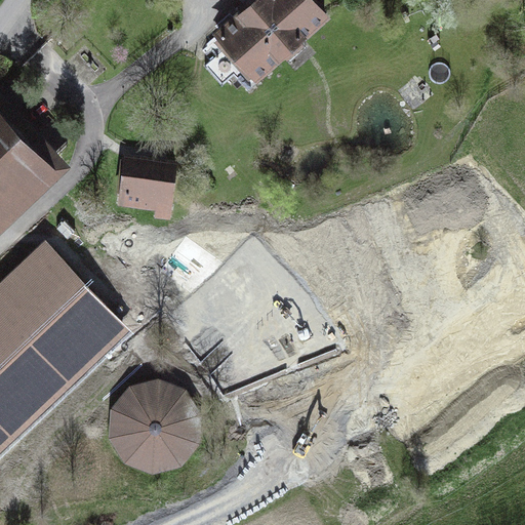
[(321,11),(310,0),(263,0),(214,46),(247,81),(321,11)]
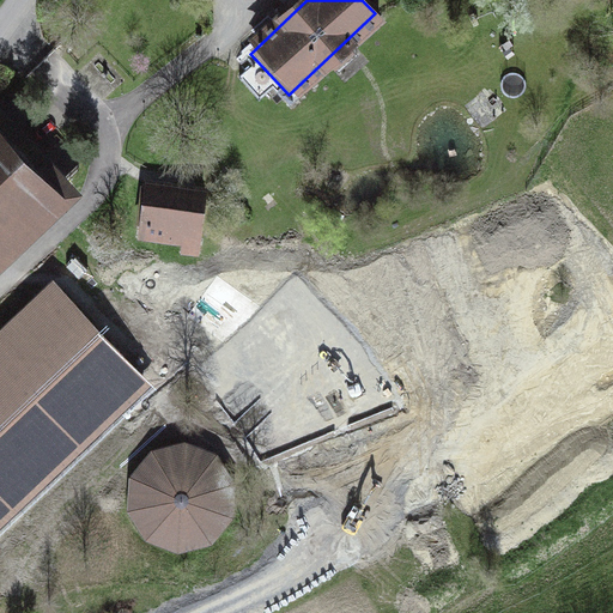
[(0,243),(55,192),(0,133),(0,243)]
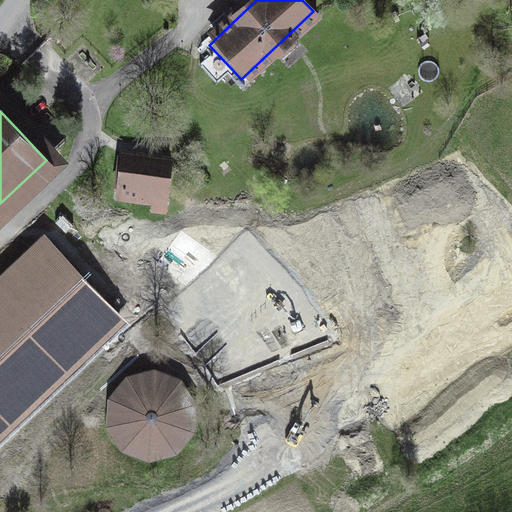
[(174,157),(122,151),(116,202),(152,206),(151,214),(167,216),(174,157)]
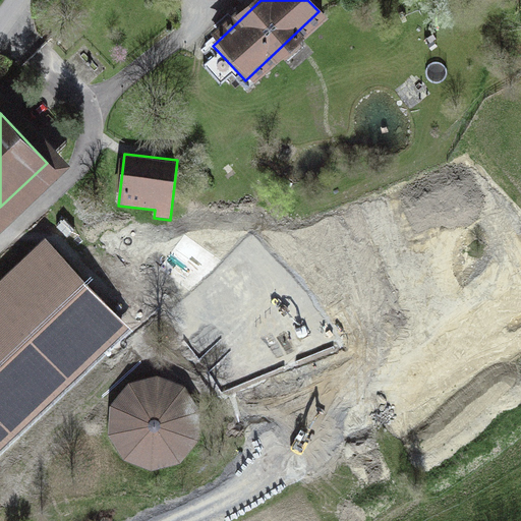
[(46,248),(0,292),(0,429),(115,320),(46,248)]
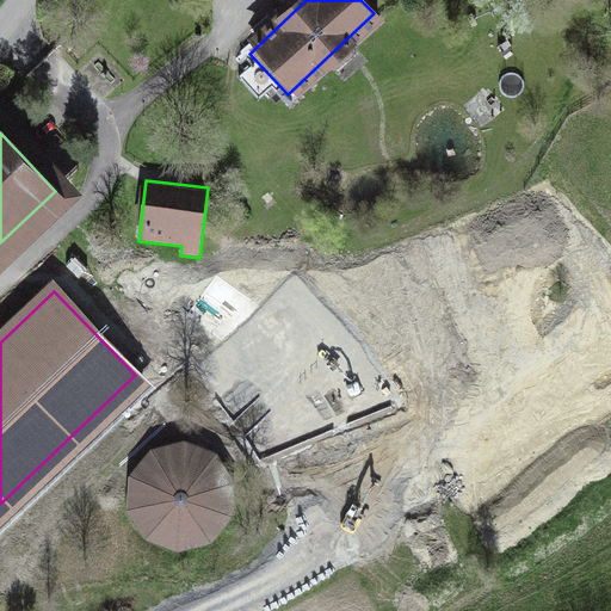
[(184,443),(152,451),(129,477),(127,512),(144,543),(177,555),(211,547),(233,520),(236,486),(217,455),(184,443)]
